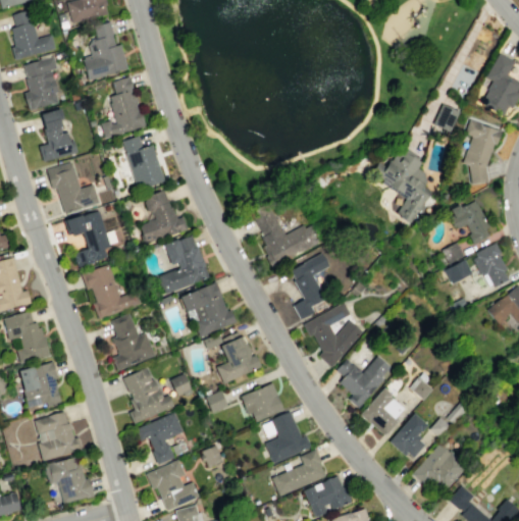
[(0,0),(33,0),(0,9),(0,0)]
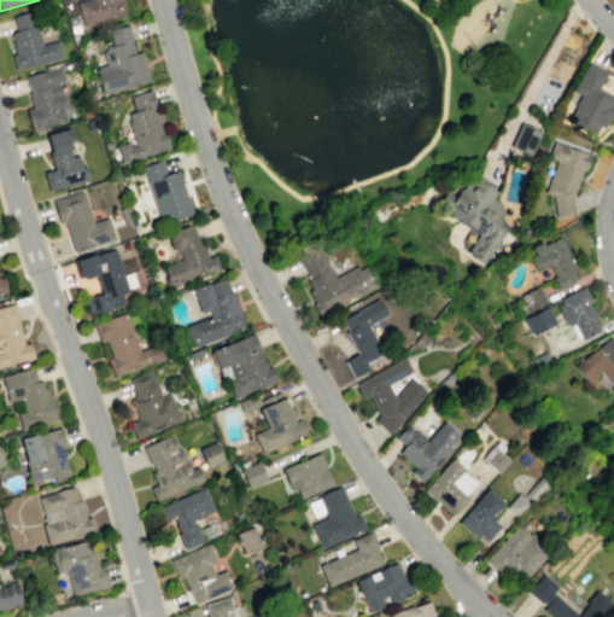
[(124,0),(127,6),(126,7),(128,17),(87,28),(80,4),(91,0),(124,0)]
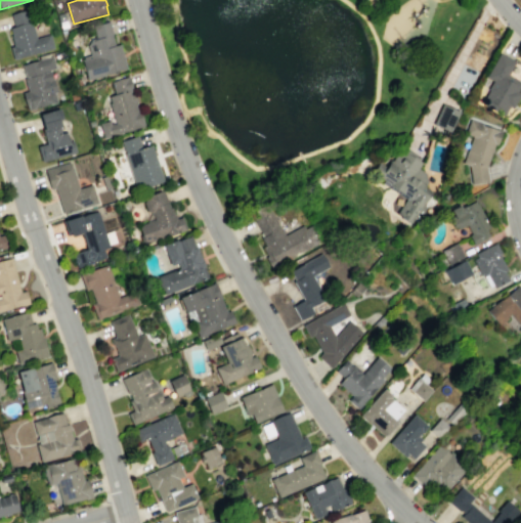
[(12,15),(30,10),(39,39),(52,35),(56,49),(14,61),(10,47),(15,46),(12,36),(13,36),(11,29),(16,27),(12,15)]
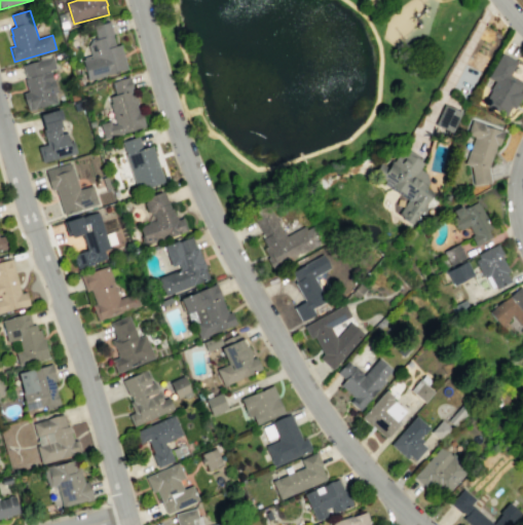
[(95,26),(112,22),(116,36),(114,36),(117,45),(122,44),(129,70),(89,81),(83,61),(85,61),(85,58),(92,55),(89,44),(92,39),(98,38),(95,26)]
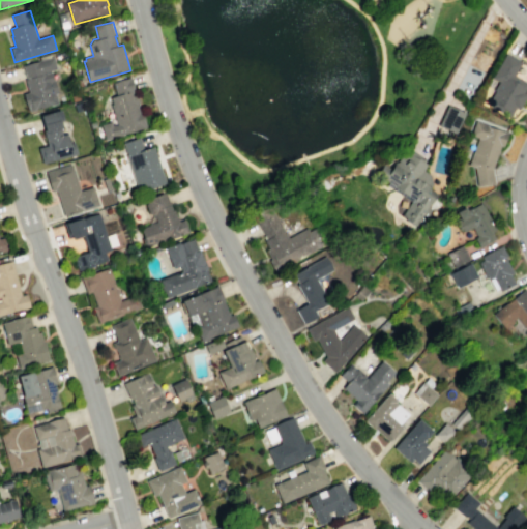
[(526,91),(525,93),(526,94),(526,100),(520,111),(517,110),(511,118),(490,106),(490,101),(495,92),(494,91),(498,83),(492,79),(506,54),(523,63),(515,77),(526,83),(526,91)]
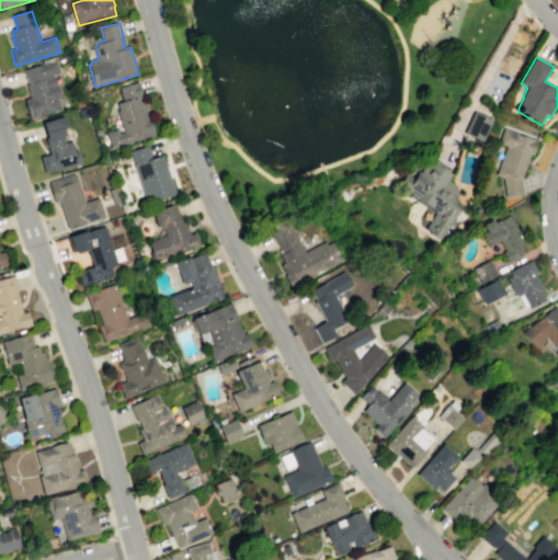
[(25,70),(58,60),(61,73),(56,76),(63,99),(60,100),(63,111),(31,120),(25,100),(31,99),(27,84),(29,84),(25,70)]
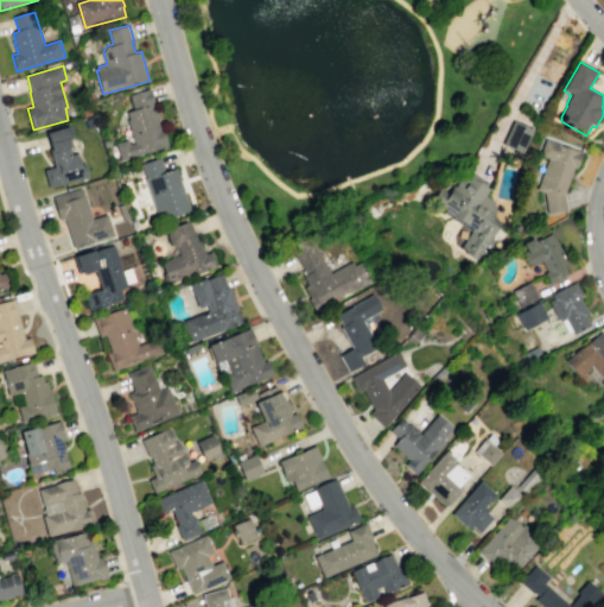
[(132,96),(150,90),(156,111),(158,109),(161,120),(159,121),(161,130),(164,128),(170,147),(122,163),(116,145),(128,140),(131,146),(135,144),(128,120),(131,120),(128,113),(137,111),(132,96)]
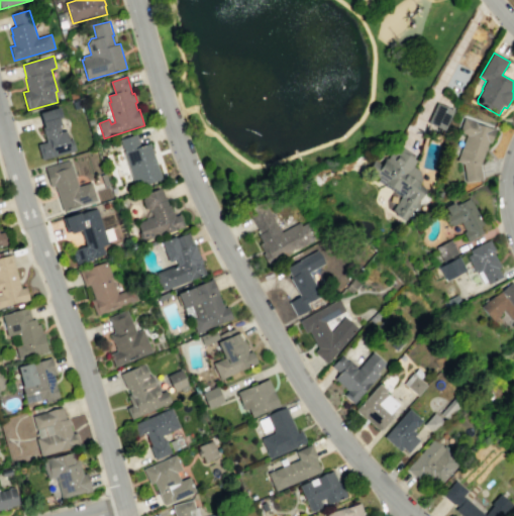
[(429,123),(438,103),(454,110),(445,130),(429,123)]
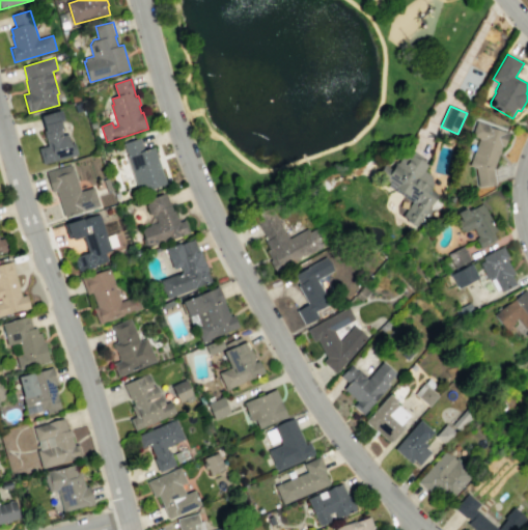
[(42,116),(62,111),(65,121),(61,122),(64,131),(62,131),(64,135),(68,134),(72,144),(76,143),(79,156),(45,165),(39,149),(49,146),(45,132),(46,131),(42,116)]
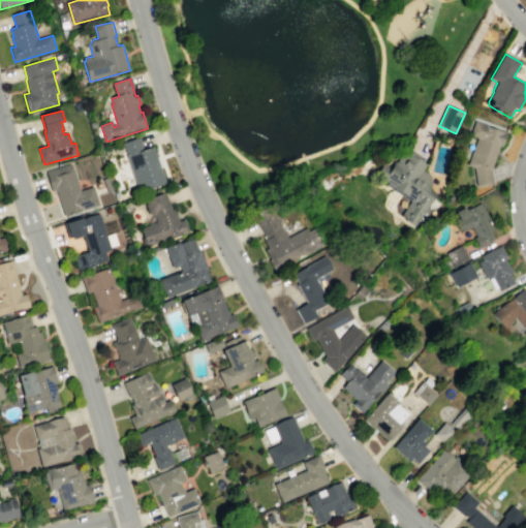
[(492,165),(495,184),(477,186),(475,167),(468,165),(478,137),(470,134),(476,121),(508,132),(503,147),(500,146),(492,165)]
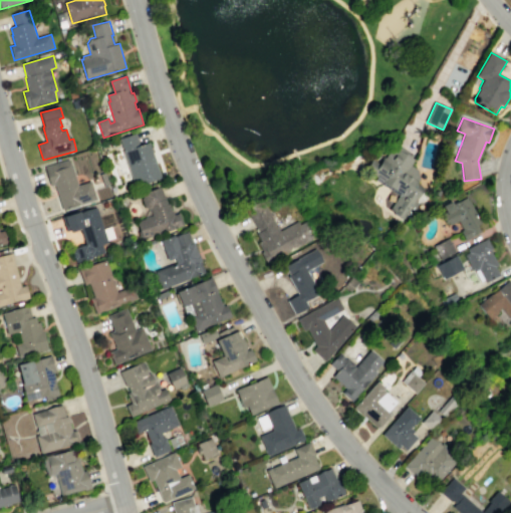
[(120,139),(137,134),(141,146),(151,143),(162,178),(135,187),(122,152),(124,151),(120,139)]
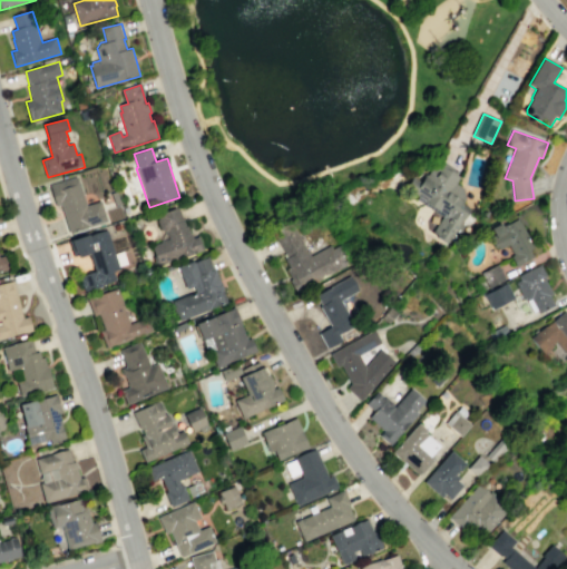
[(461,177),(439,162),(434,169),(416,196),(445,216),(432,234),(447,243),(456,232),(459,234),(465,226),(461,223),(470,209),(462,204),(466,198),(465,188),(457,184),(461,177)]
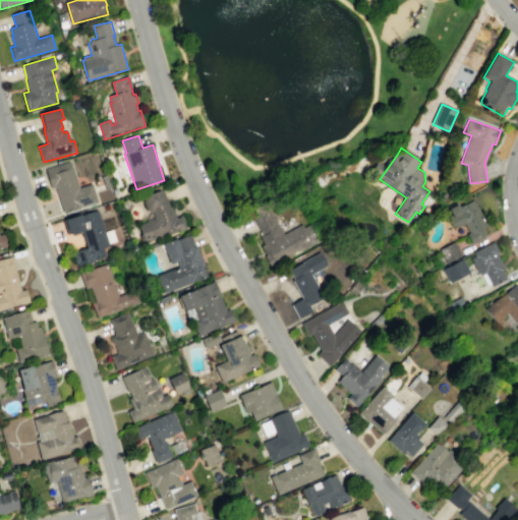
[(46,170),(72,161),(80,188),(93,184),(99,203),(65,214),(56,188),(52,189),(46,170)]
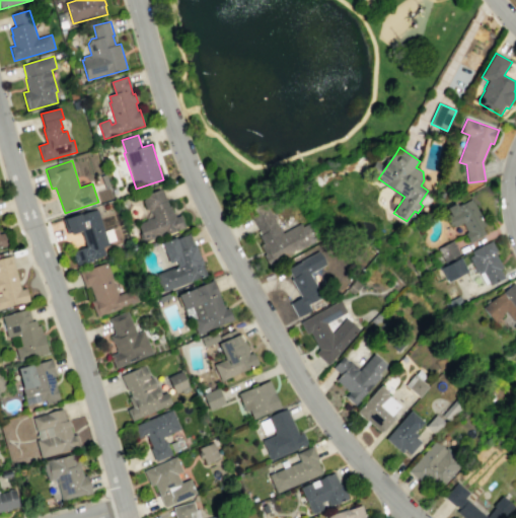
[(145,195),(163,189),(167,202),(168,201),(170,207),(171,206),(174,215),(176,214),(177,217),(182,216),(187,229),(145,243),(138,224),(155,218),(153,212),(153,211),(149,211),(145,208),(144,204),(145,201),(146,199),(145,195)]
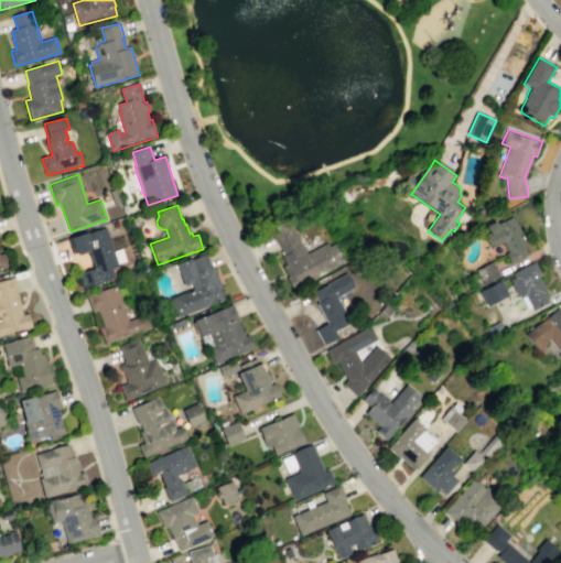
[(486,235),(491,246),(493,245),(495,248),(505,242),(509,252),(506,253),(511,263),(528,256),(525,248),(528,247),(514,217),(499,225),(497,220),(487,225),(491,233),(486,235)]
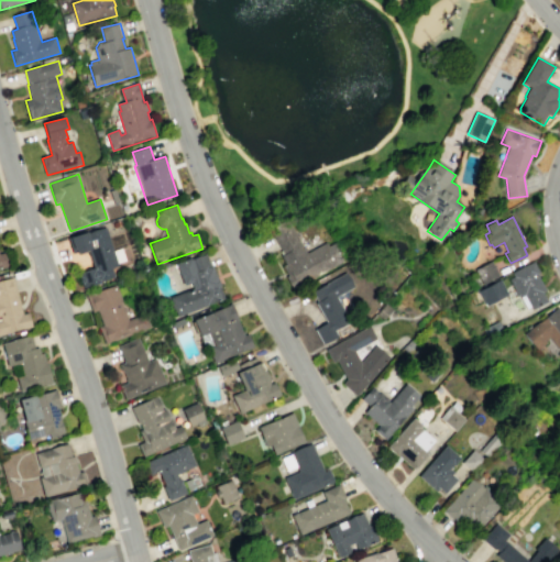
[(306,254),(292,220),(271,228),(293,284),(347,263),(337,241),(306,254)]
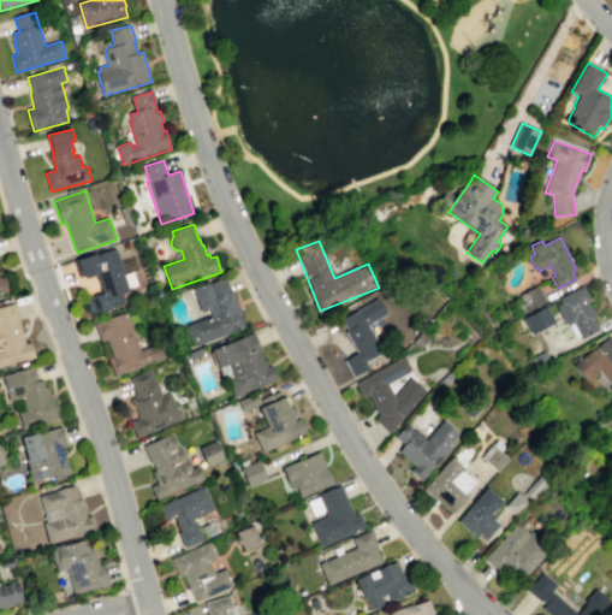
[(76,261),(117,247),(131,291),(125,294),(129,305),(100,314),(95,314),(91,312),(89,308),(88,302),(90,299),(94,296),(104,293),(97,275),(85,278),(85,276),(82,277),(76,261)]
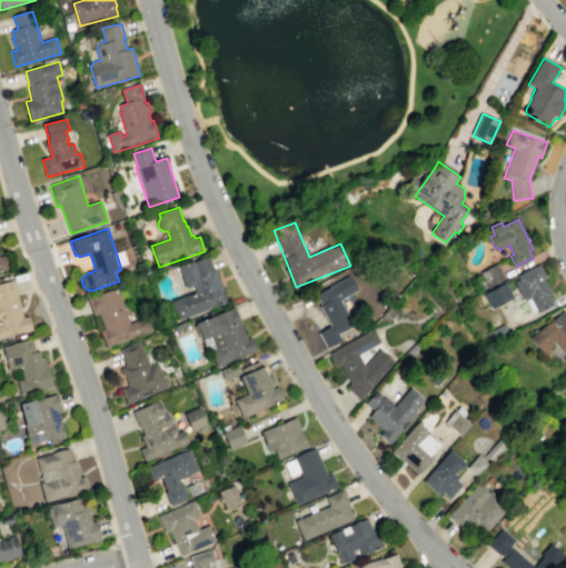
[(0,257),(6,256),(10,270),(0,272),(0,257)]
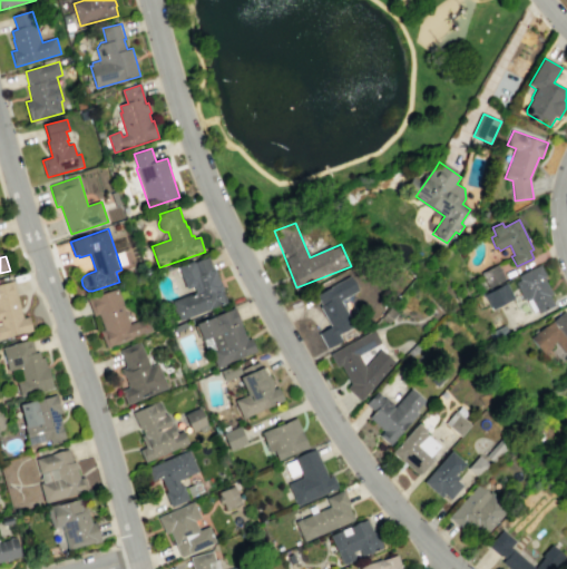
[(178,266),(195,261),(196,262),(211,256),(228,303),(181,322),(173,302),(197,293),(194,286),(187,290),(178,266)]
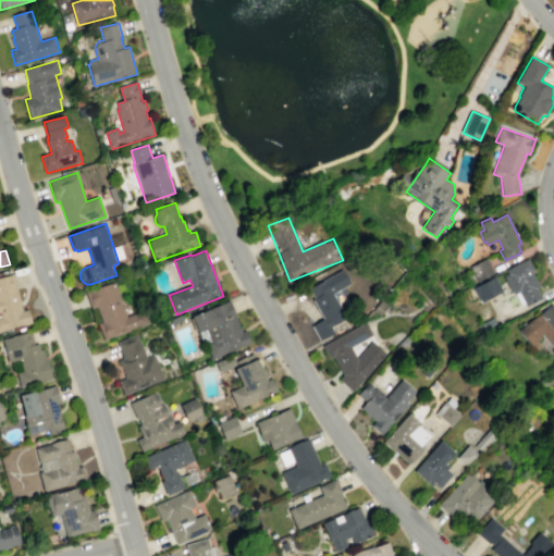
[(477,282),(470,268),(489,259),(495,273),(477,282)]
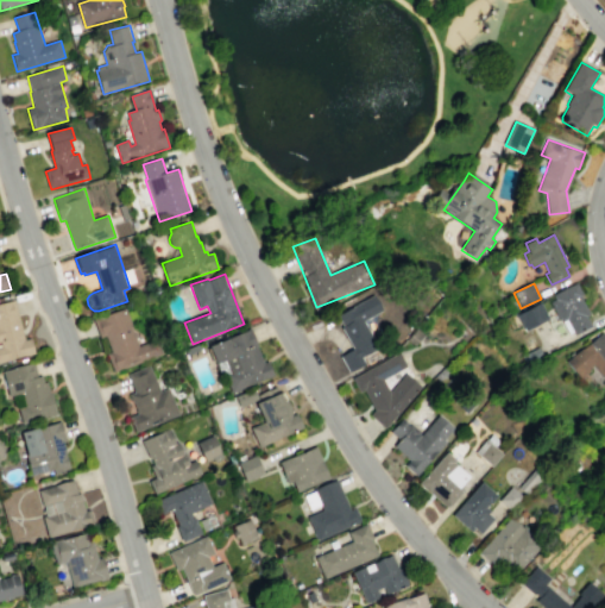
[(552,302),(556,299),(554,296),(578,284),(584,295),(580,296),(591,315),(587,317),(592,326),(575,334),(567,320),(561,323),(552,302)]
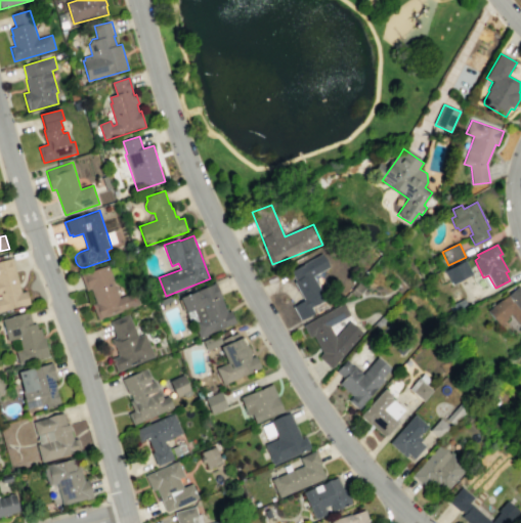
[(322,255),(329,267),(312,276),(326,300),(312,307),(315,314),(301,322),(293,307),(304,300),(294,282),(296,280),(292,272),(322,255)]
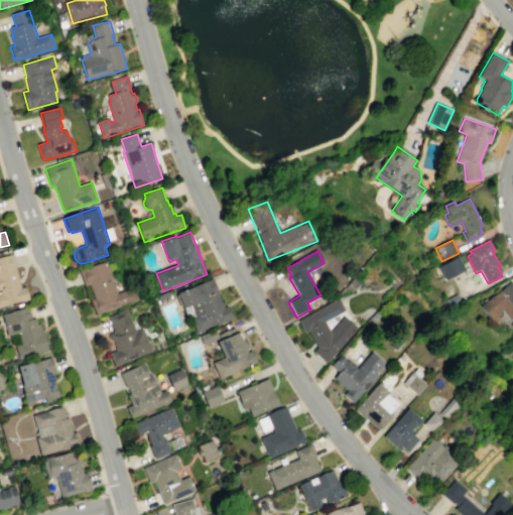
[(0,258),(13,255),(22,288),(27,286),(31,300),(0,307),(0,293),(1,293),(0,290),(0,258)]
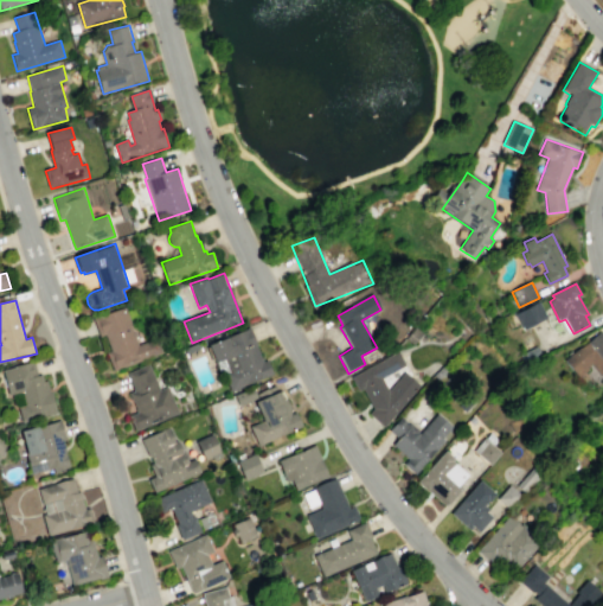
[(517,314),(540,303),(549,317),(525,330),(517,314)]
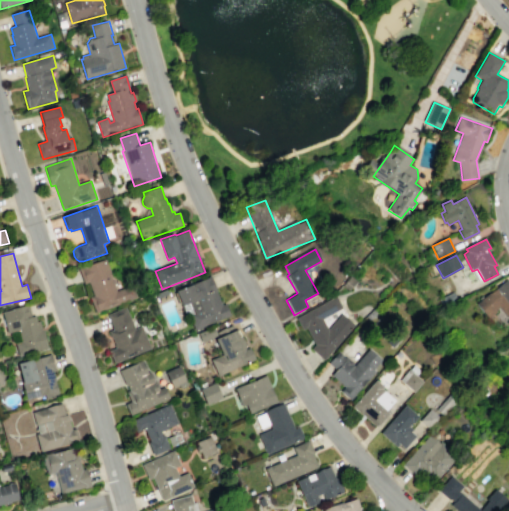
[(79,268),(107,258),(113,274),(112,275),(117,291),(134,286),(139,299),(96,314),(90,297),(94,296),(89,283),(85,284),(79,268)]
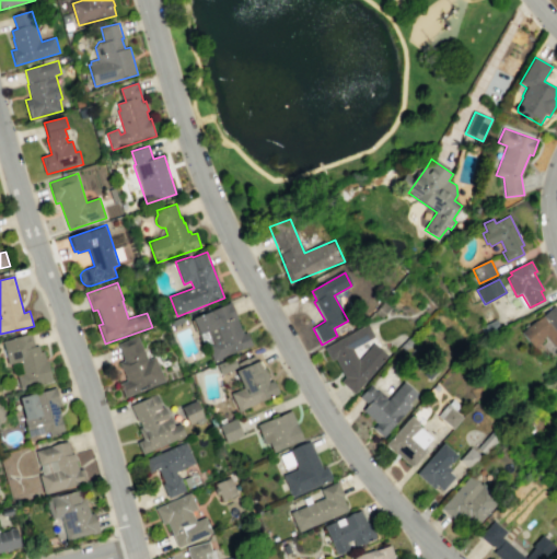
[(192,318),(232,302),(244,334),(247,333),(253,346),(213,361),(207,346),(212,344),(208,333),(199,336),(192,318)]
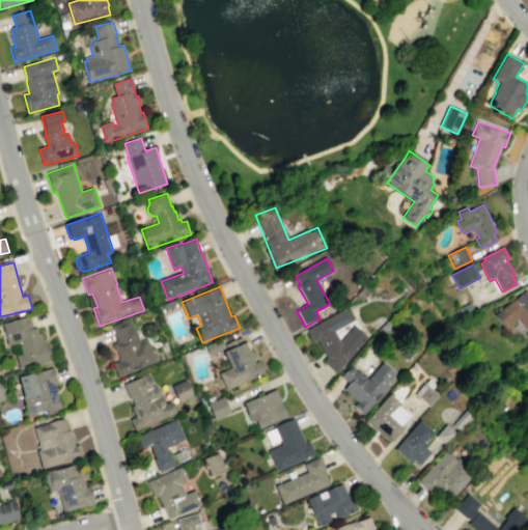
[(494,315),(525,290),(527,294),(527,330),(518,318),(513,323),(515,324),(506,331),(494,315)]
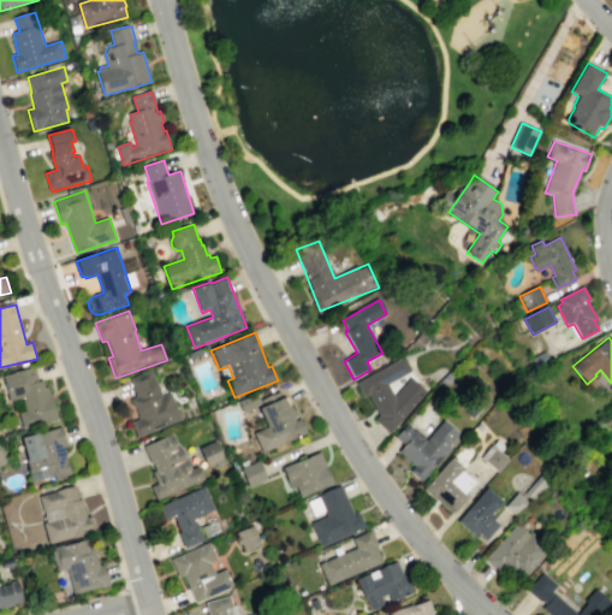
[(405,358),(413,372),(388,384),(396,397),(411,379),(428,392),(391,435),(375,421),(380,415),(369,395),(364,397),(357,384),(405,358)]
